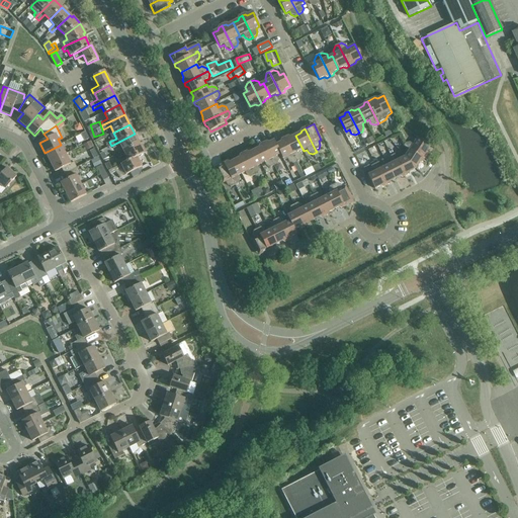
[(81,135),(84,142),(89,140),(85,133),(81,135)]
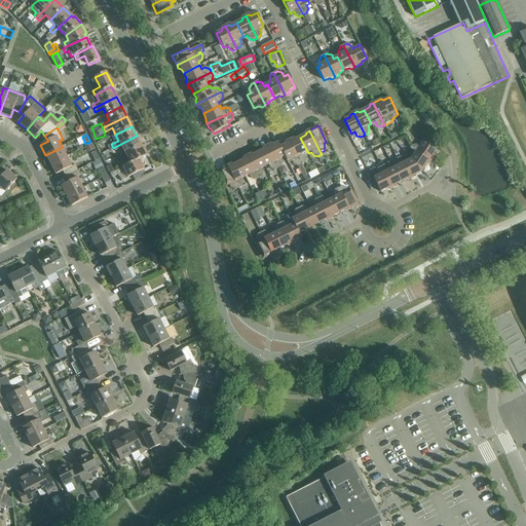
[(122,148),(125,154),(141,146),(137,136),(113,148),(115,151),(122,148)]
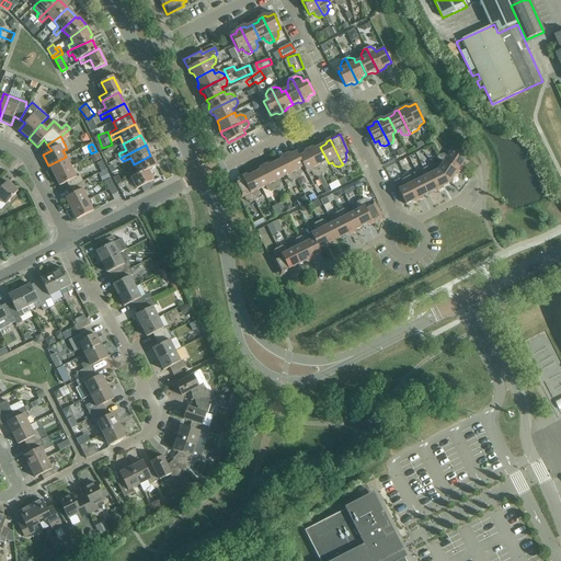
[(312,148),(308,150),(321,175),(325,174),(327,169),(324,165),(329,163),(320,147),(315,149),(312,148)]
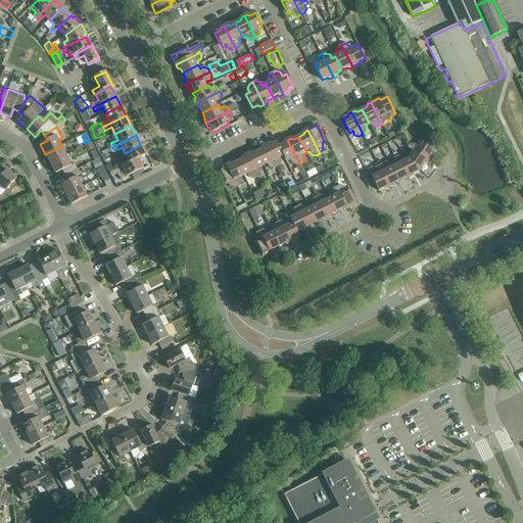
[(407,148),(411,151),(411,150),(428,161),(432,155),(431,152),(434,148),(421,139),(417,146),(414,144),(409,145),(407,148)]
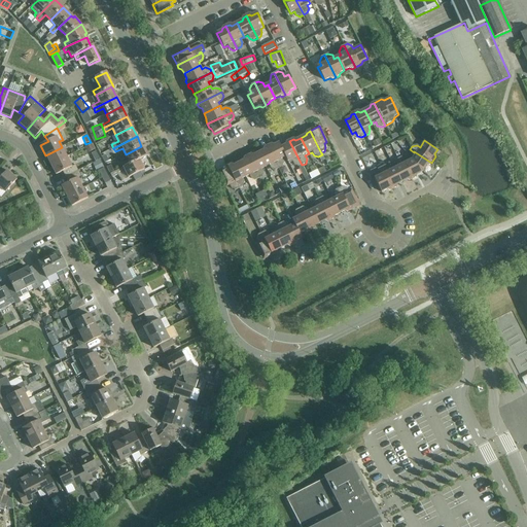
[(285,145),(281,147),(285,157),(288,164),(292,162),(294,166),(299,167),(302,165),(289,141),(286,142),(285,145)]
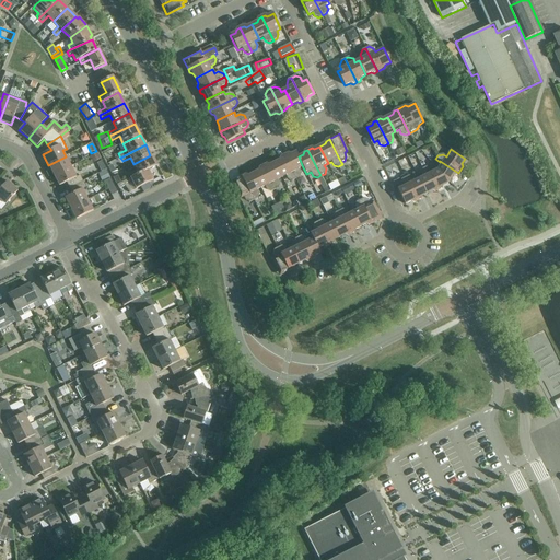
[(288,154),(284,155),(296,179),(300,177),(301,173),(300,168),(303,167),(299,156),(296,152),(291,154),(288,154)]
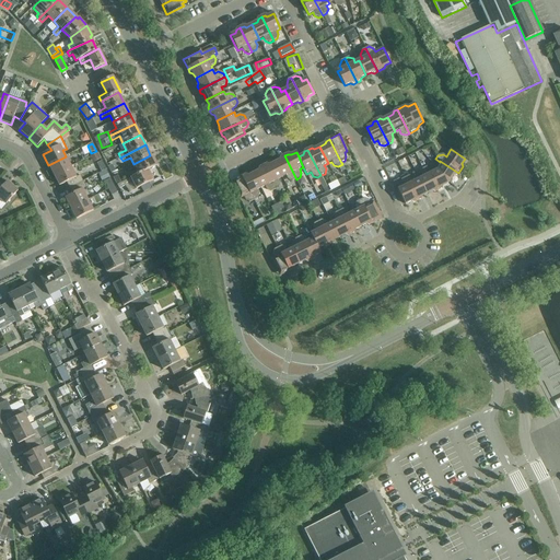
[(381,158),(384,164),(395,159),(392,152),(381,158)]
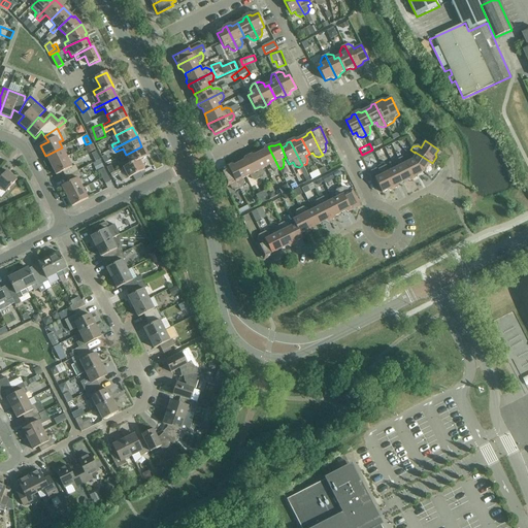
[(128,158),(131,164),(139,160),(139,161),(149,156),(144,149),(143,150),(141,146),(126,155),(119,158),(121,162),(128,158)]
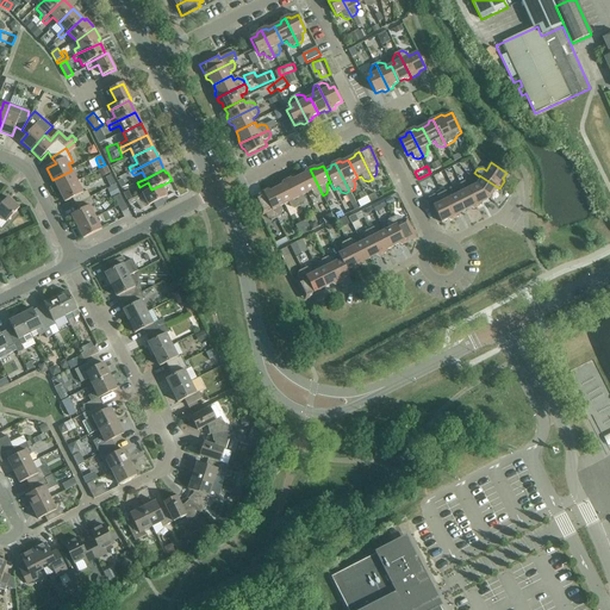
[(305,175),(299,178),(307,193),(311,192),(313,195),(318,198),(323,195),(310,169),(306,172),(305,175)]
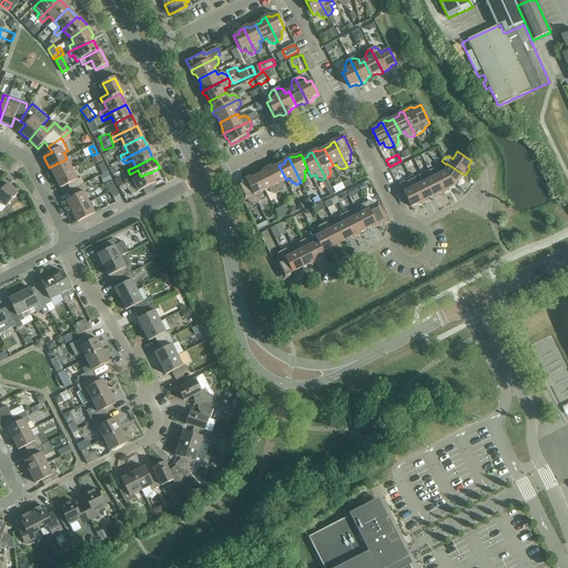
[(49,168),(54,178),(72,169),(67,159),(49,168)]
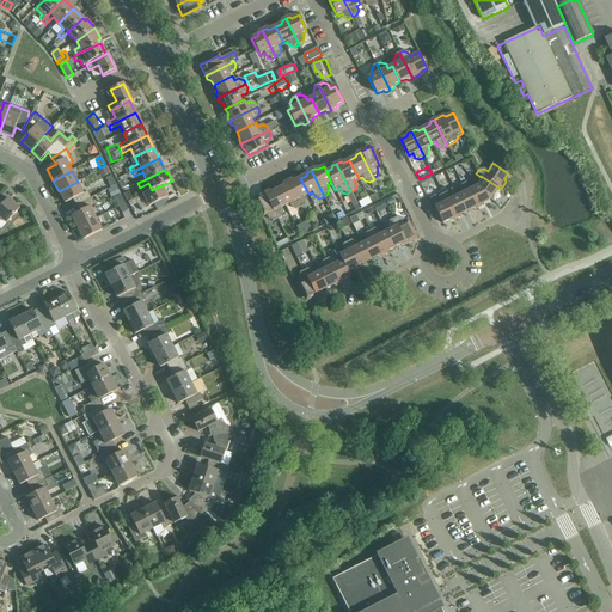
[(481,182),(478,185),(491,200),(495,193),(499,193),(501,189),(481,176),(481,177),(478,181),(481,182)]
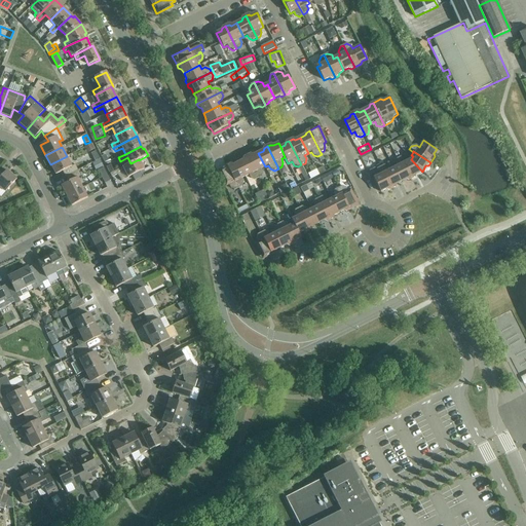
[(251,154),(247,156),(258,179),(262,177),(263,173),(261,168),(265,166),(258,153),(253,155),(251,154)]
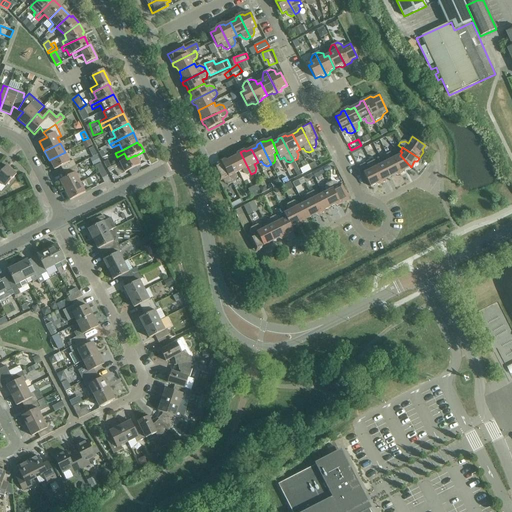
[(393,151),(389,153),(400,174),(404,173),(404,170),(411,167),(400,155),(397,157),(396,155),(395,155),(393,151)]
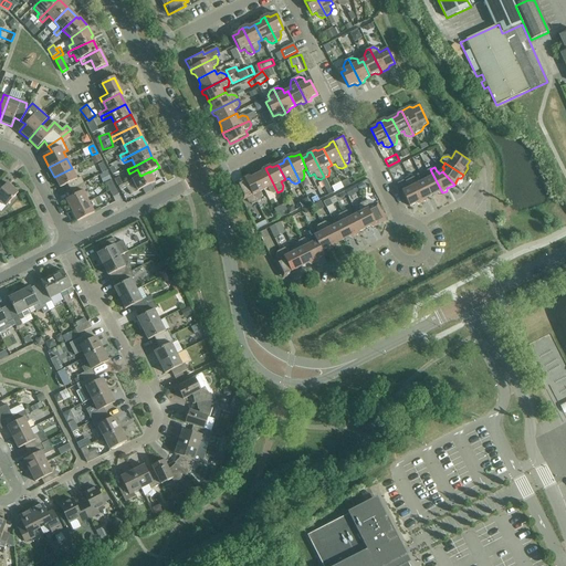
[(72,168),(54,177),(60,188),(67,185),(70,190),(84,184),(81,177),(77,179),(72,168)]
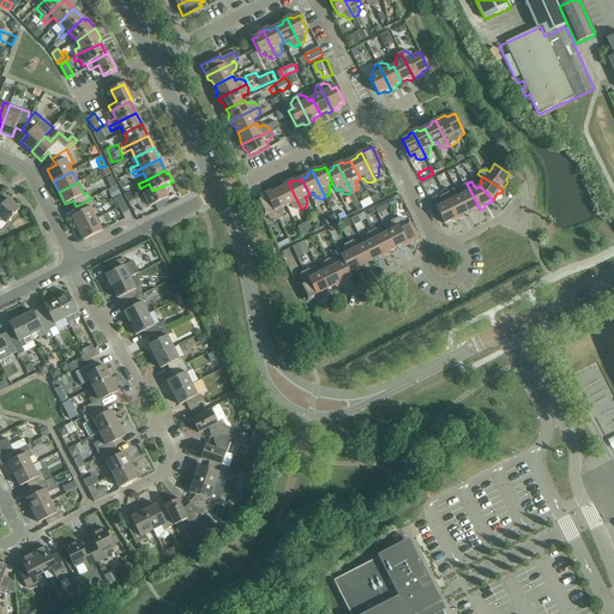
[(283,187),(278,191),(286,206),(290,204),(293,209),(298,210),(301,209),(288,182),(284,185),(283,187)]
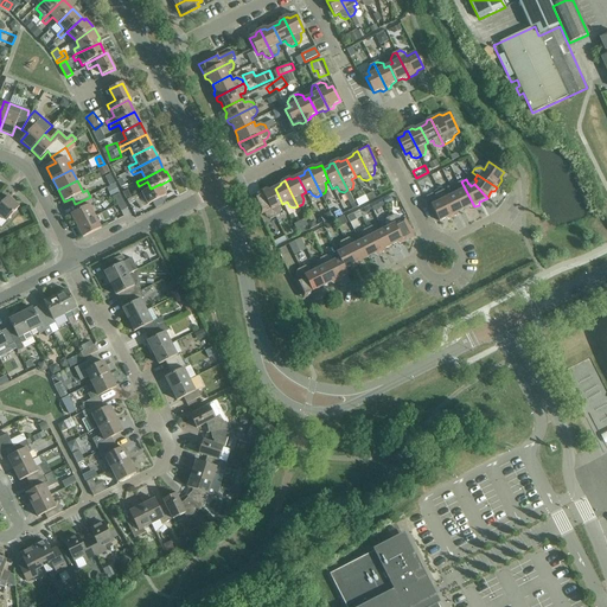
[(458,192),(454,195),(462,210),(468,208),(471,209),(474,206),(461,181),(458,183),(457,189),(458,192)]
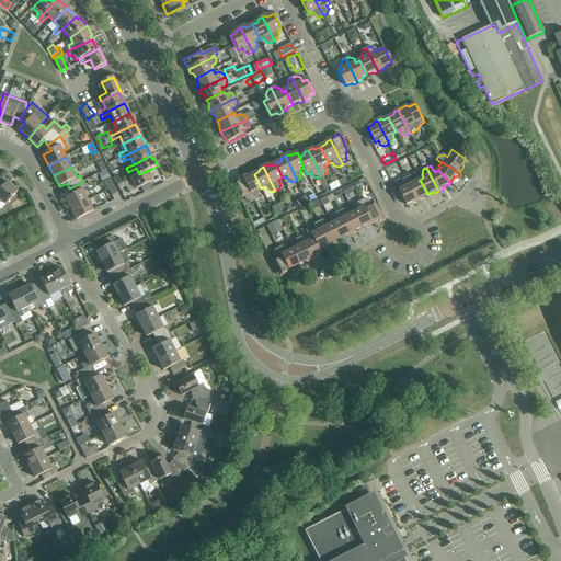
[(139,174),(132,179),(117,185),(119,190),(133,183),(137,190),(153,181),(148,171),(148,170),(139,174)]
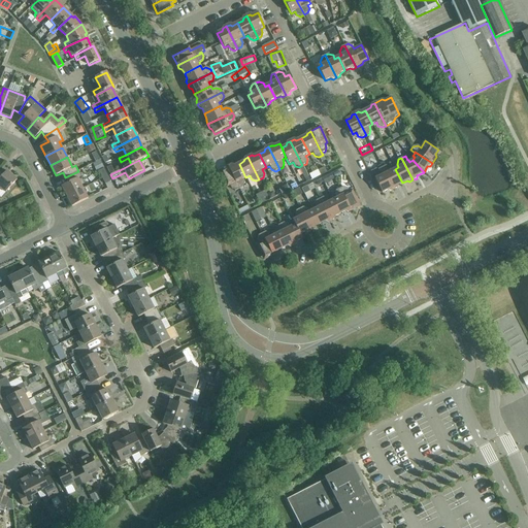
[(383,167),(382,167),(393,190),(396,188),(397,186),(402,183),(395,169),(392,171),(390,167),(386,166),(384,162),(381,163),(383,167)]
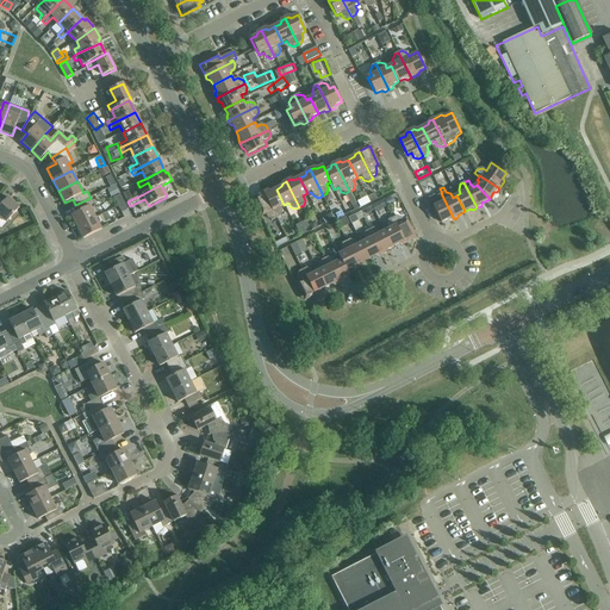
[(267,191),(263,193),(277,218),(280,217),(282,211),(280,207),(284,205),(277,190),(271,192),(267,191)]
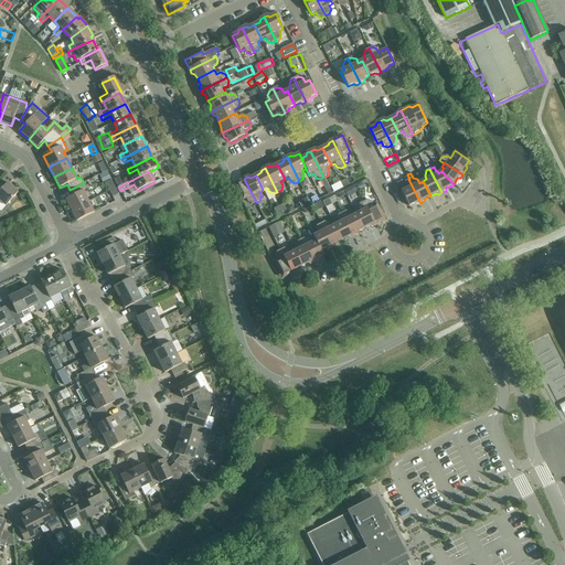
[(256,202),(244,179),(234,183),(243,201),(246,199),(247,203),(253,204),(256,202)]
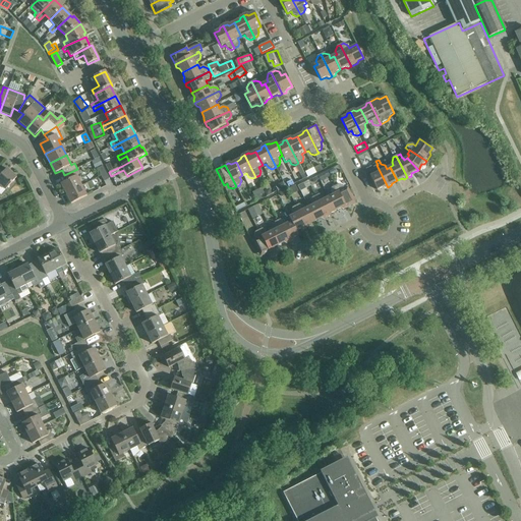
[(388,187),(377,165),(373,167),(371,171),(373,175),(369,177),(377,190),(382,188),(385,189),(388,187)]
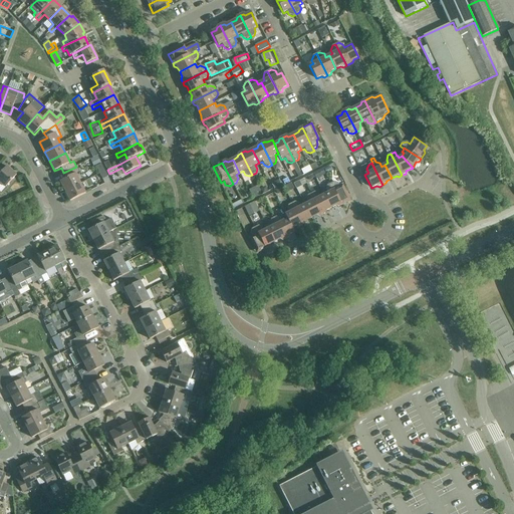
[(306,175),(314,170),(311,164),(302,169),(306,175)]
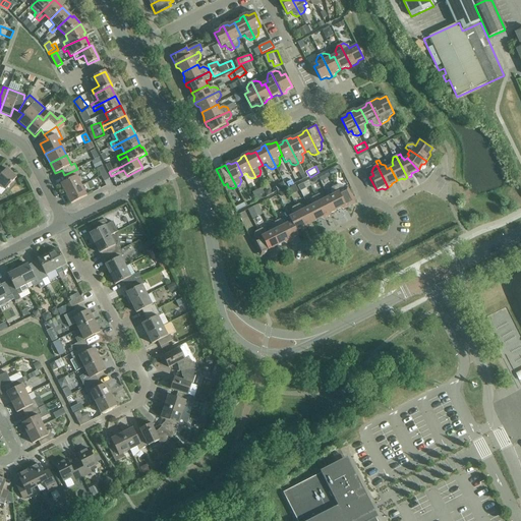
[(97,169),(104,182),(109,179),(103,167),(97,169)]
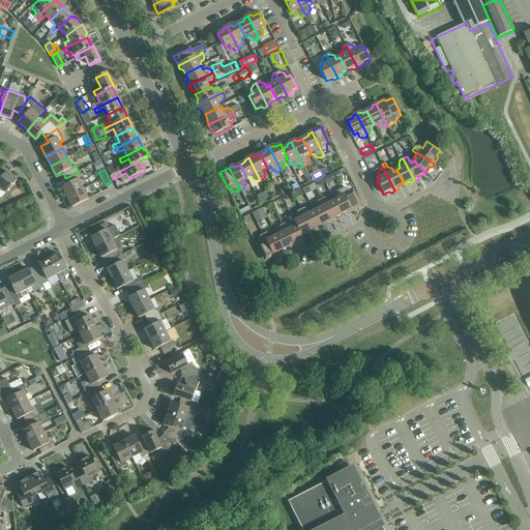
[(0,173),(0,188),(5,194),(17,181),(6,172),(3,176),(0,173)]
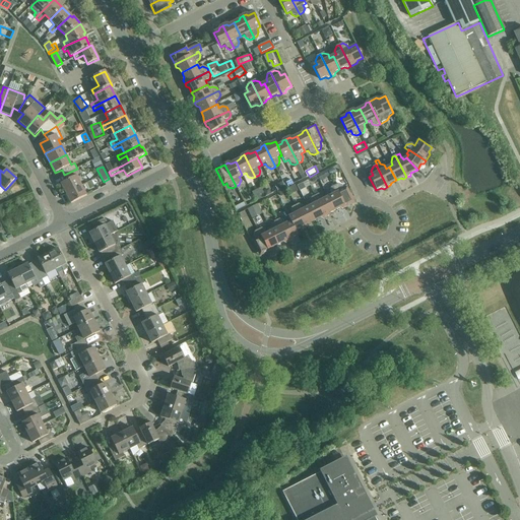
[(61,184),(66,194),(81,186),(76,176),(80,174),(77,169),(64,175),(67,181),(61,184)]
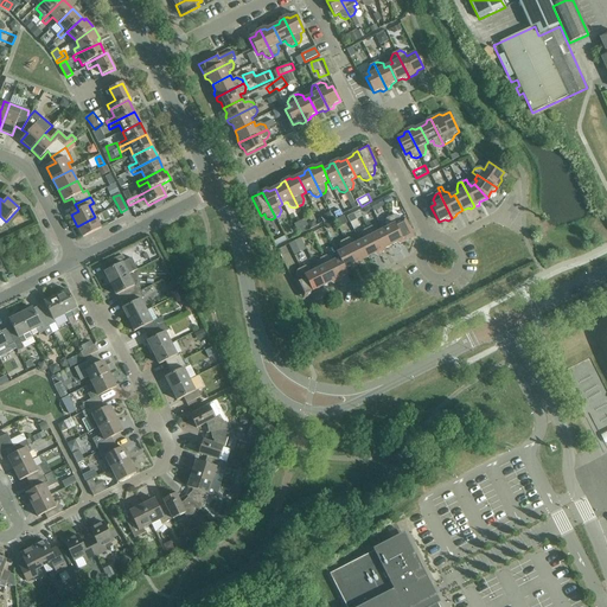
[(370,204),(374,211),(383,206),(379,199),(370,204)]
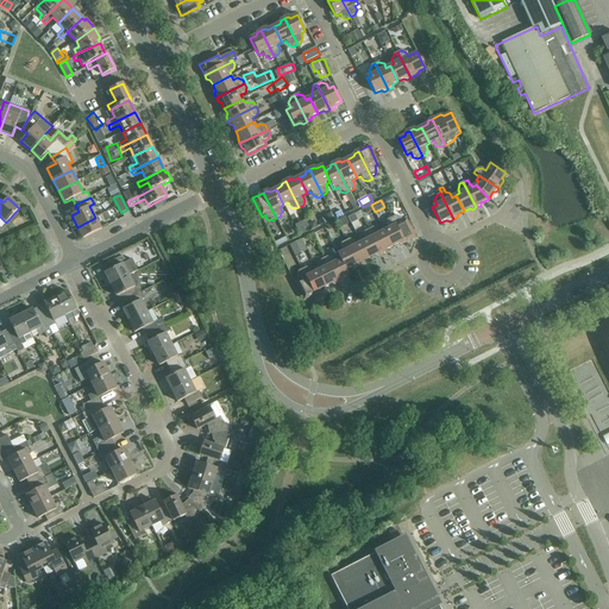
[(357,231),(364,227),(357,213),(350,217),(357,231)]
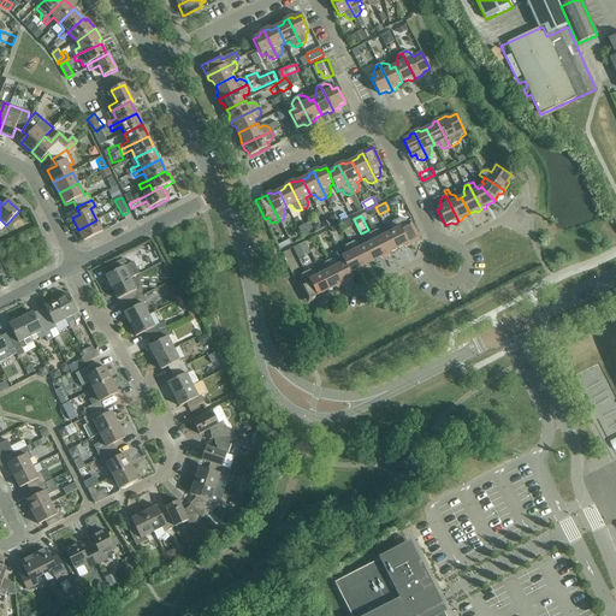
[(400,218),(396,220),(409,247),(420,241),(410,223),(407,224),(406,220),(400,218)]
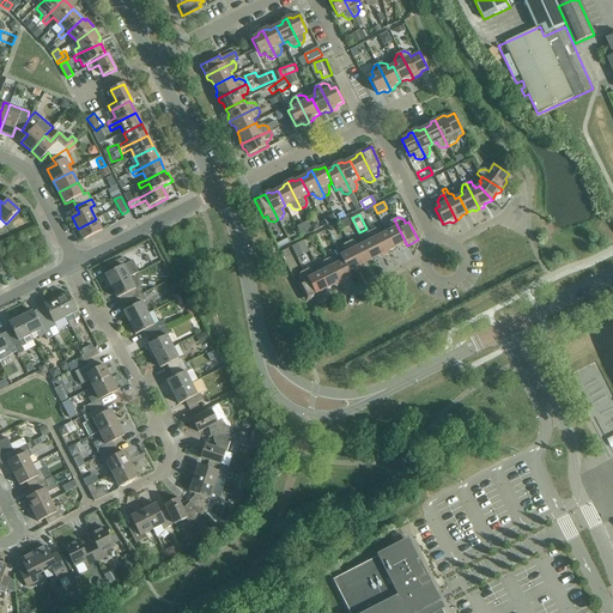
[(96,219),(78,229),(84,241),(102,231),(96,219)]
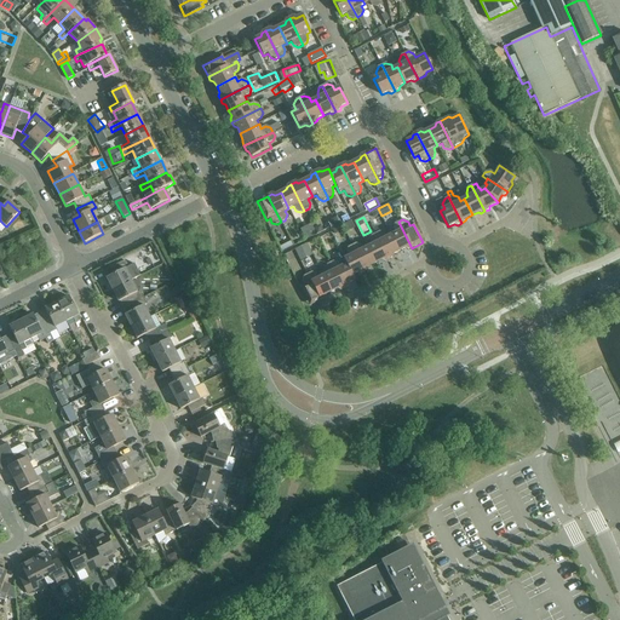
[(395,234),(391,235),(399,252),(405,248),(408,250),(412,248),(399,222),(395,224),(392,229),(395,234)]
